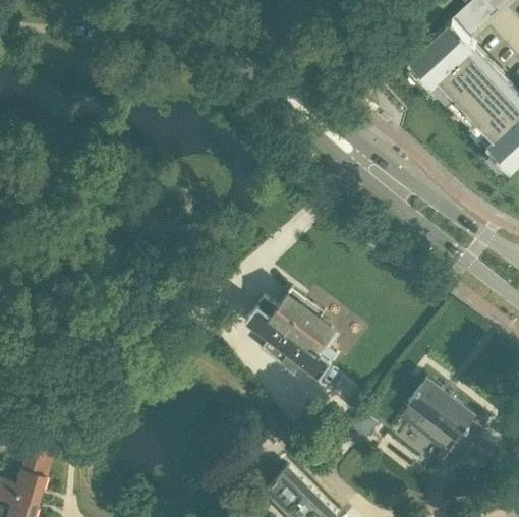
[(451,19),(468,39),(491,18),(473,0),(471,0),(456,14),(451,19)]
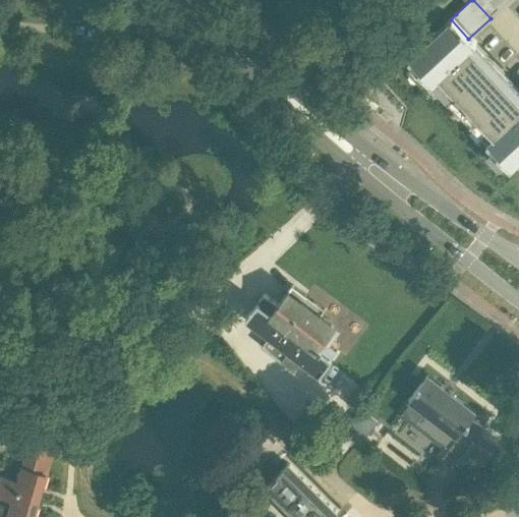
[(510,0),(486,0),(498,12),(510,0)]
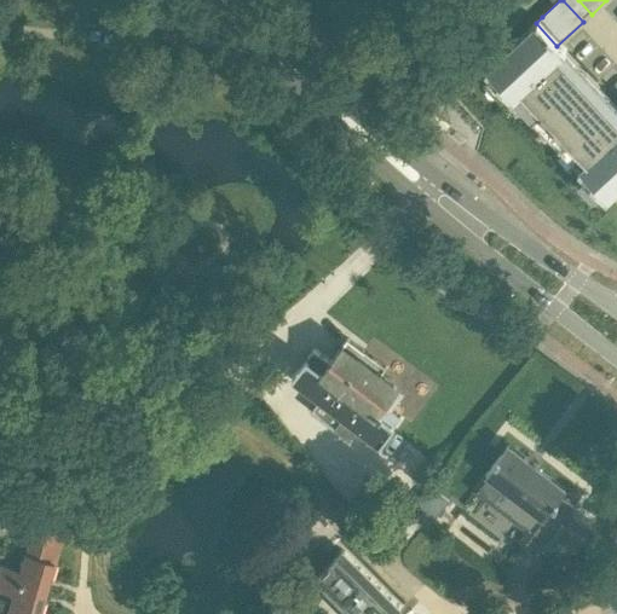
[(616,110),(564,54),(557,46),(536,23),(534,25),(485,71),(483,73),(489,79),(506,98),(512,104),(512,103),(530,123),(531,126),(532,125),(557,150),(555,151),(558,154),(558,152),(576,173),(582,178),(599,197),(605,203),(606,201),(616,190),(616,110)]
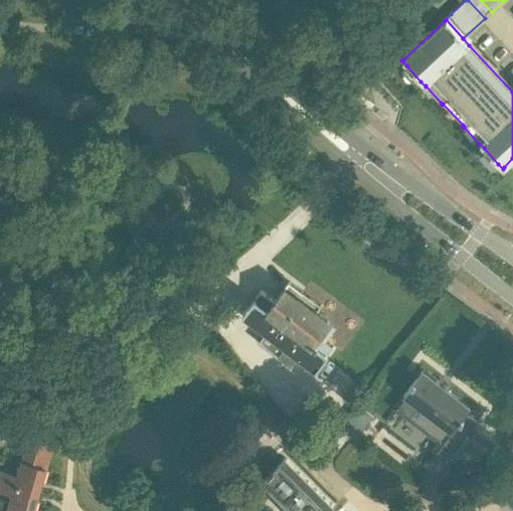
[(314,313),(296,300),(301,294),(287,283),(273,302),(259,292),(240,315),(266,333),(258,343),(288,366),(296,355),(315,370),(326,355),(315,346),(316,345),(313,343),(327,324),(313,314),(314,313)]
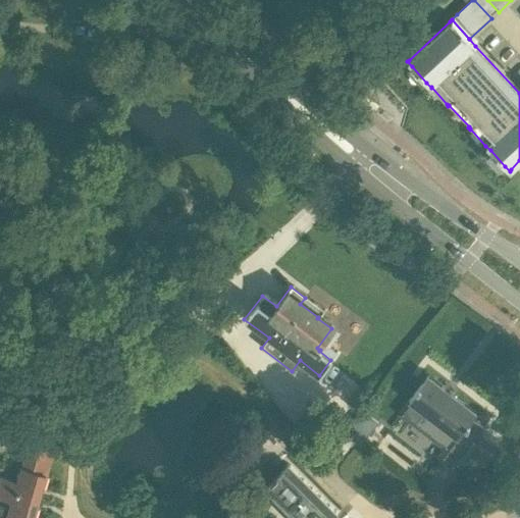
[(476,416),(427,378),(399,416),(444,451),(435,460),(450,471),(482,430),(471,422),(476,416)]
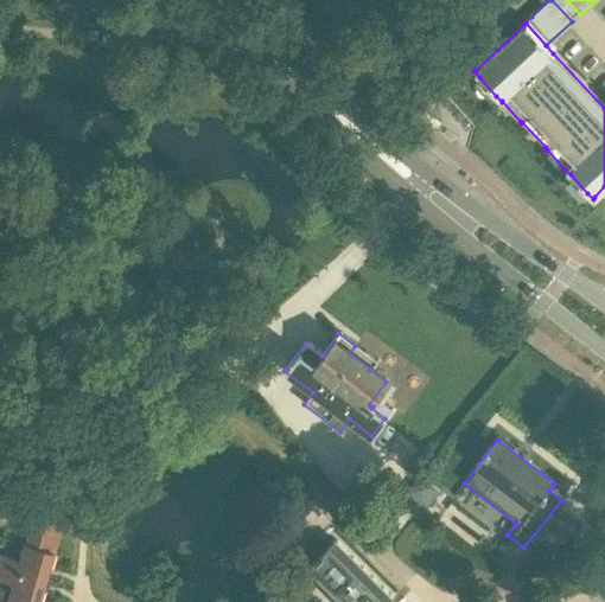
[(424,474),(413,466),(405,475),(415,484),(424,474)]
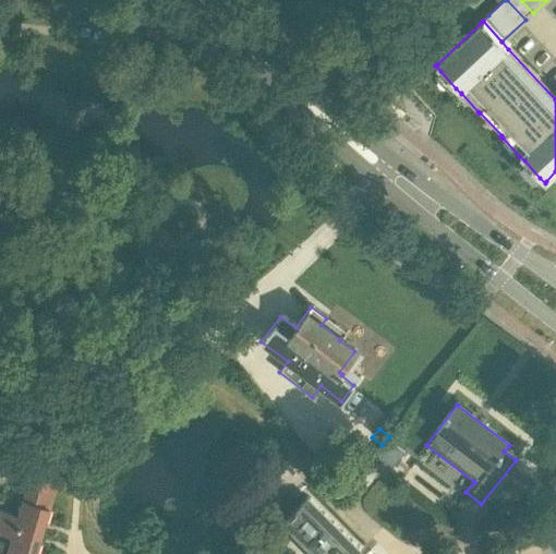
[(384,479),(402,455),(385,442),(366,465),(384,479)]
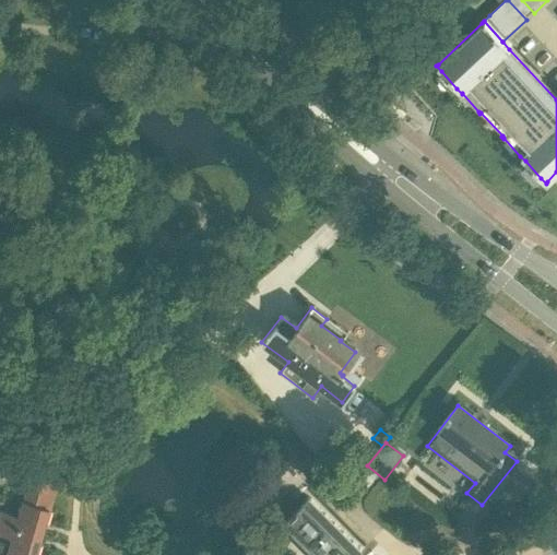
[(25,507),(50,514),(58,488),(54,486),(52,486),(48,485),(51,475),(26,468),(21,486),(30,489),(25,507)]
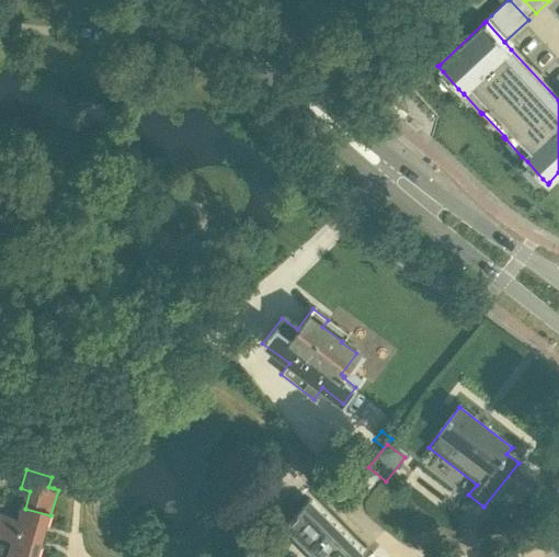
[(281,532),(305,556),(361,556),(362,555),(309,503),(281,532)]
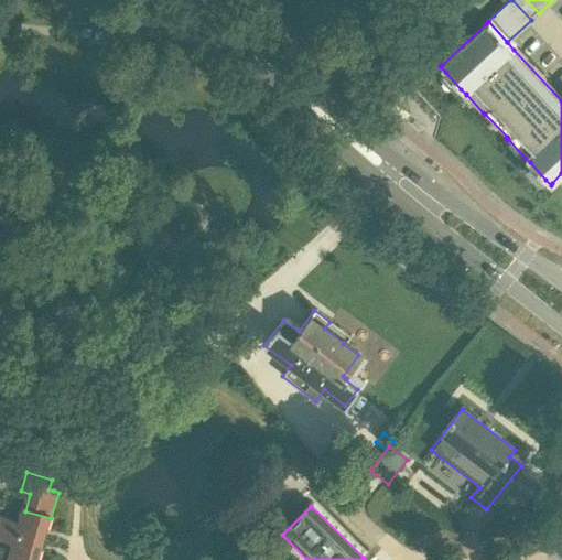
[(43,545),(51,518),(25,512),(20,530),(12,527),(13,523),(1,519),(0,523),(0,531),(43,545)]
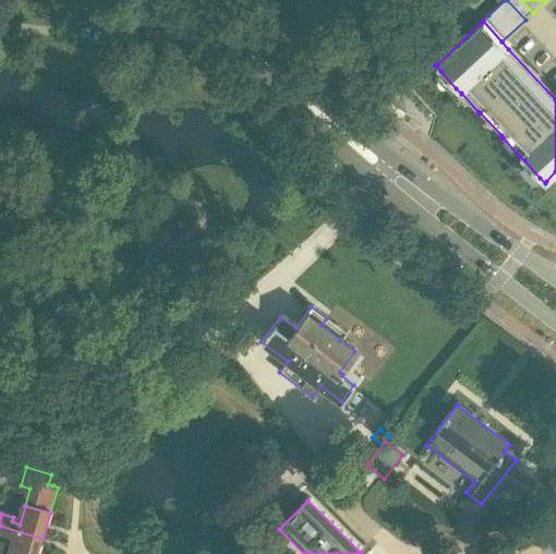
[(37,553),(43,539),(0,526),(0,537),(7,539),(8,534),(15,537),(11,553),(37,553)]
